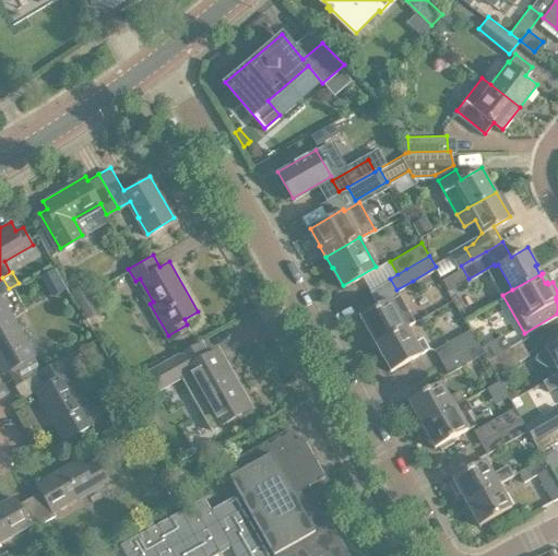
[(75,298),(87,292),(78,274),(66,281),(75,298)]
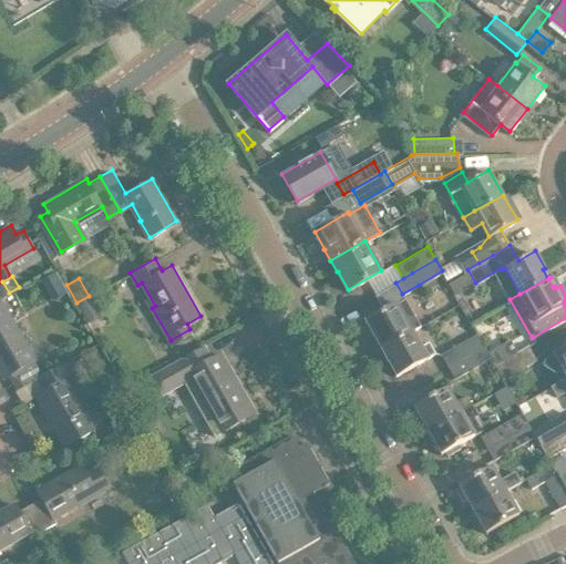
[(0,299),(0,297),(7,294),(0,283),(0,282),(0,368),(4,376),(33,359),(0,299)]
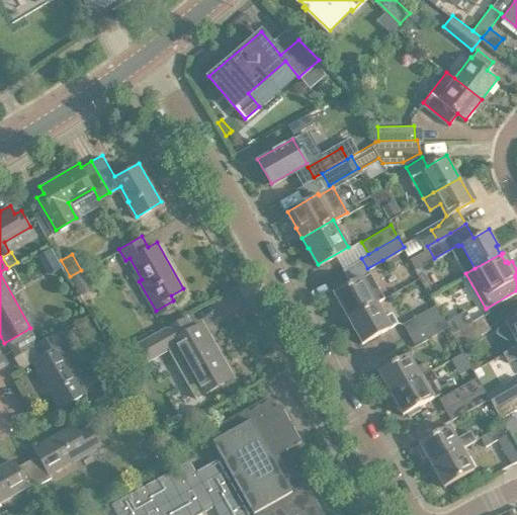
[(79,292),(90,286),(81,270),(70,276),(79,292)]
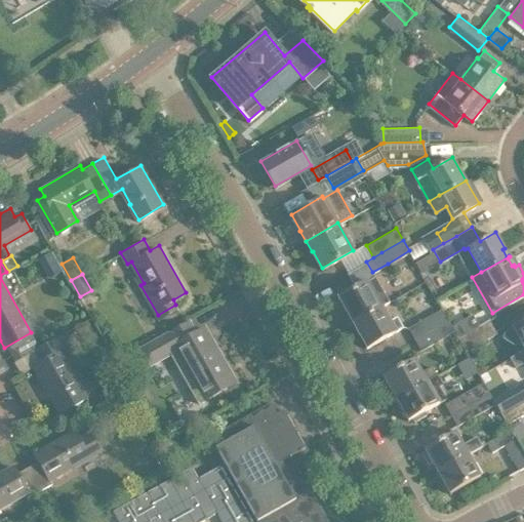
[(374,275),(367,279),(337,296),(352,321),(381,305),(389,299),(374,275)]
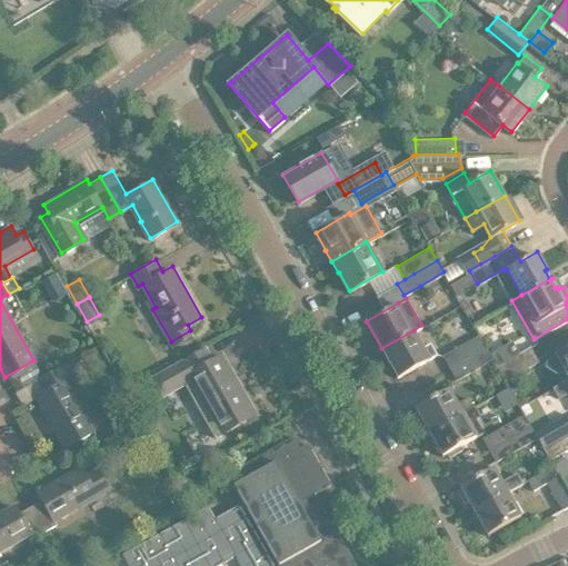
[(430,340),(422,345),(414,330),(381,348),(397,375),(437,353),(430,340)]
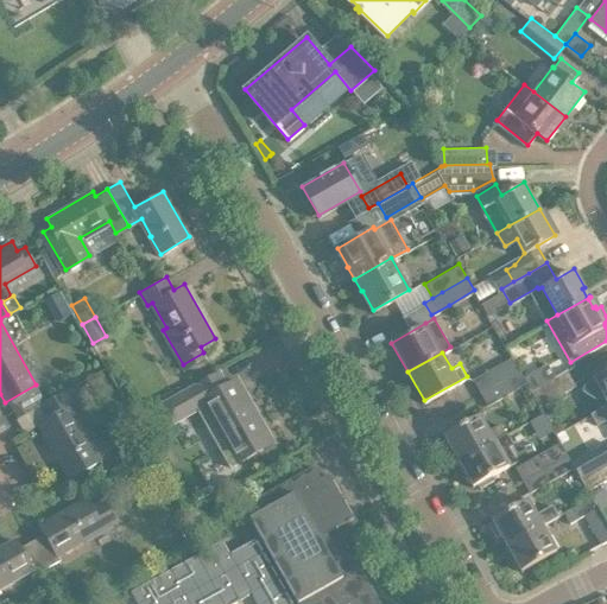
[(530,388),(567,368),(569,367),(561,354),(523,375),(526,382),(530,388)]
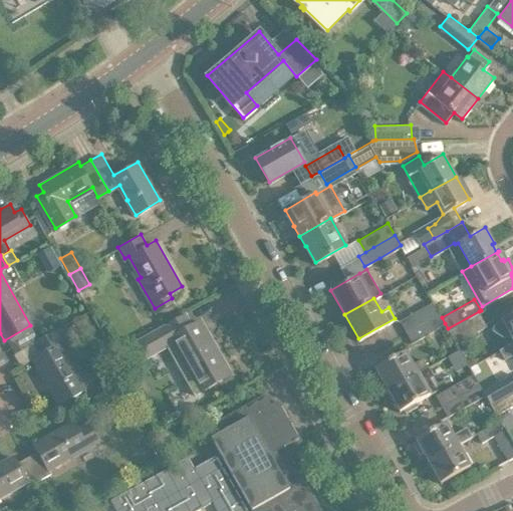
[(406,330),(417,324),(439,312),(433,301),(400,319),(406,330)]
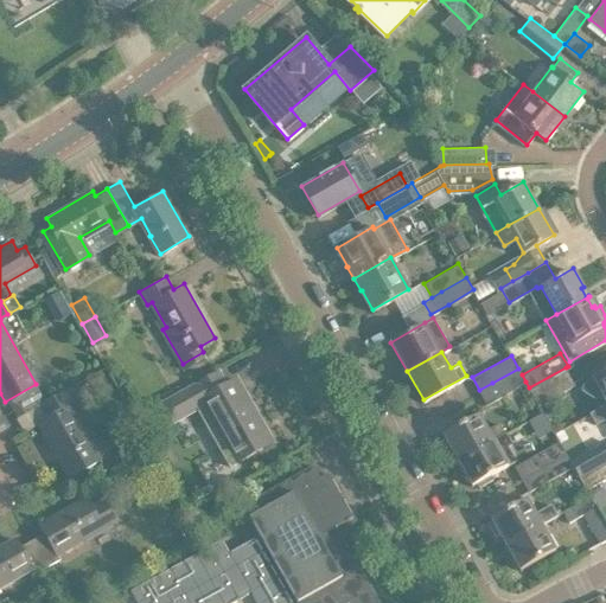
[(605,359),(604,360),(605,363),(605,367),(586,378),(580,386),(595,396),(603,392),(605,398),(605,359)]
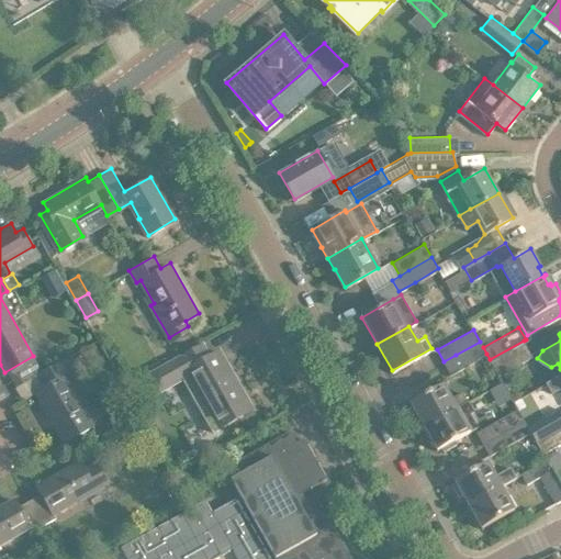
[(498,375),(533,355),(524,341),(490,359),(498,375)]
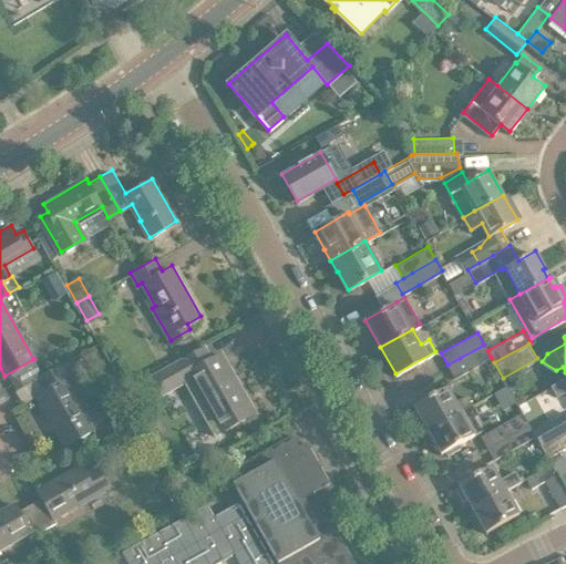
[(220,351),(211,357),(204,345),(179,359),(179,360),(140,382),(145,392),(154,387),(158,395),(160,393),(158,392),(184,377),(185,379),(194,373),(219,419),(225,428),(245,417),(239,408),(249,402),(220,351)]
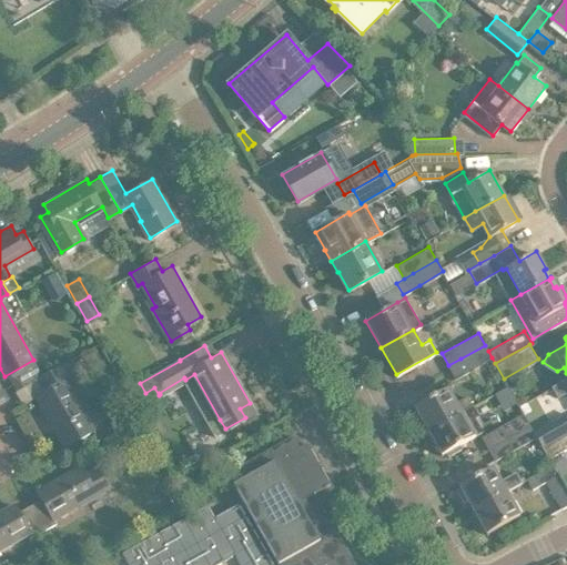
[(455,377),(467,371),(492,357),(488,351),(485,345),(461,359),(448,365),(455,377)]
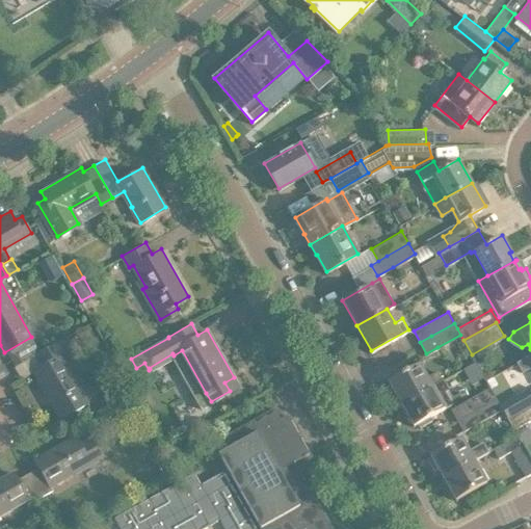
[(42,365),(33,369),(60,417),(87,400),(61,354),(75,346),(68,335),(35,353),(42,365)]
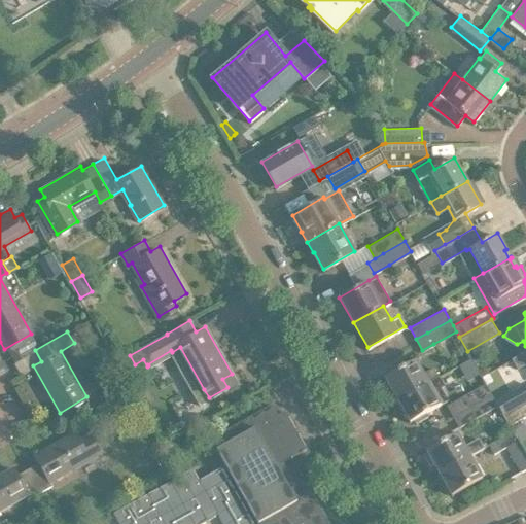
[(525,349),(513,356),(518,367),(525,362),(525,349)]
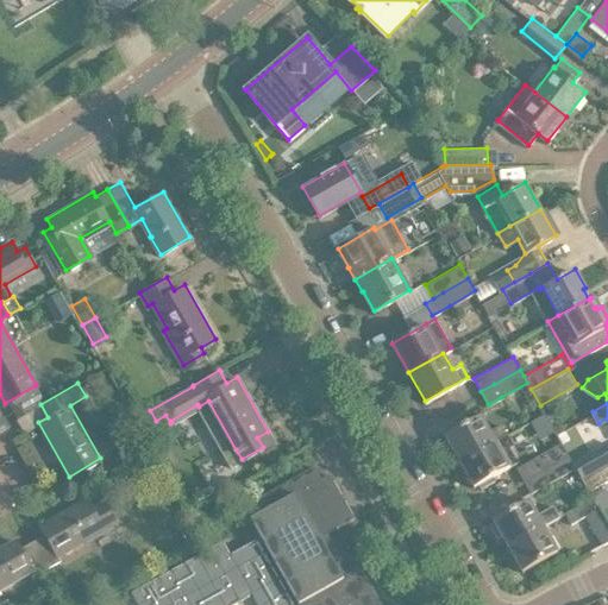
[(489,429),(480,414),(444,434),(453,451),(456,449),(461,458),(458,459),(459,460),(506,433),(500,423),(489,429)]
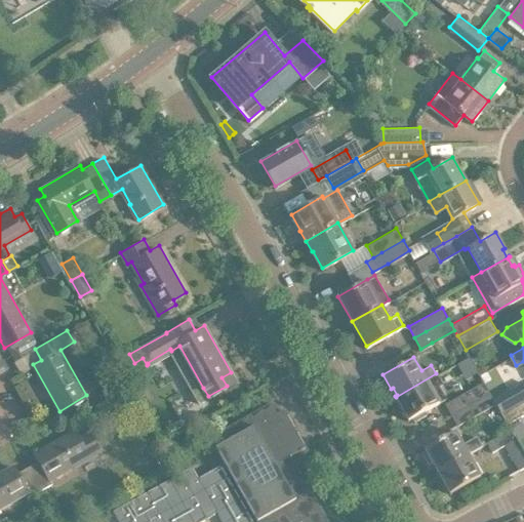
[(437,373),(436,373),(396,397),(398,396),(401,403),(400,404),(408,418),(411,416),(413,420),(426,413),(424,409),(445,398),(437,385),(442,382),(437,373)]
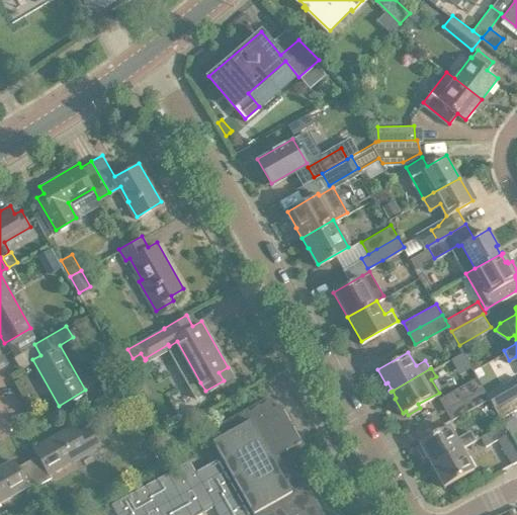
[(445,408),(461,399),(483,385),(477,375),(439,397),(445,408)]
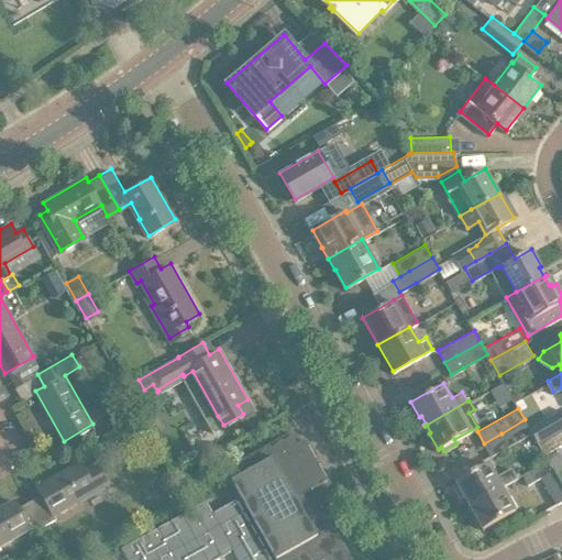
[(537,441),(561,427),(561,409),(529,427),(531,431),(537,441)]
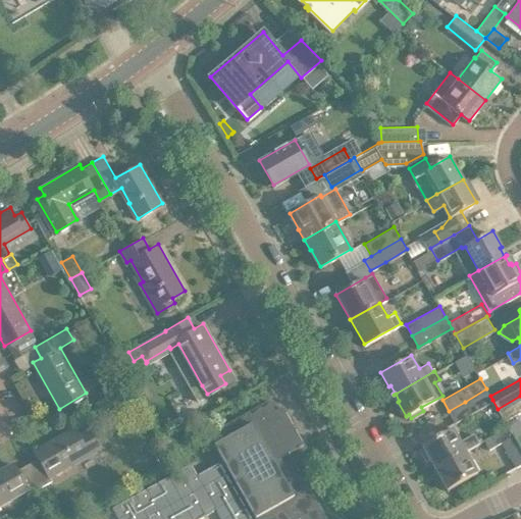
[(455,421),(471,412),(492,400),(490,396),(486,388),(465,402),(449,411),(455,421)]
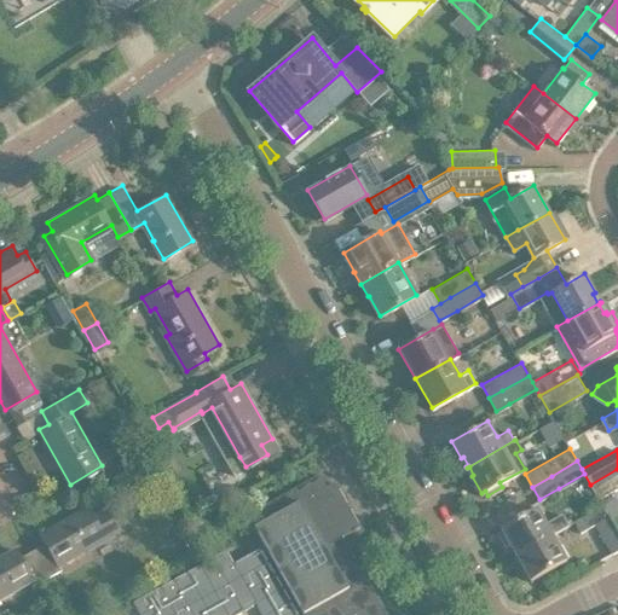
[(599,498),(617,486),(617,469),(590,485),(599,498)]
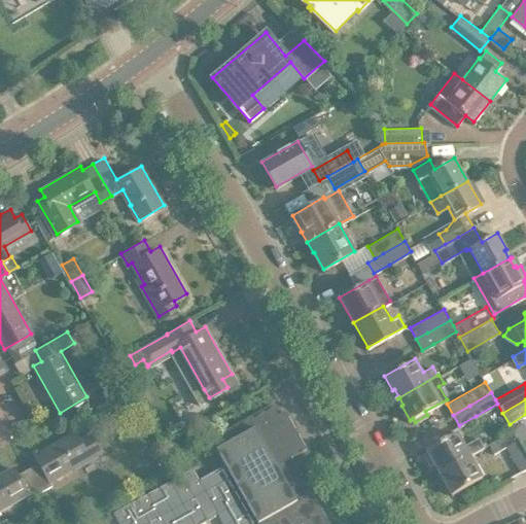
[(272,402),(214,434),(217,441),(220,446),(254,426),(275,463),(290,454),(290,455),(307,447),(285,409),(278,413),(272,402)]
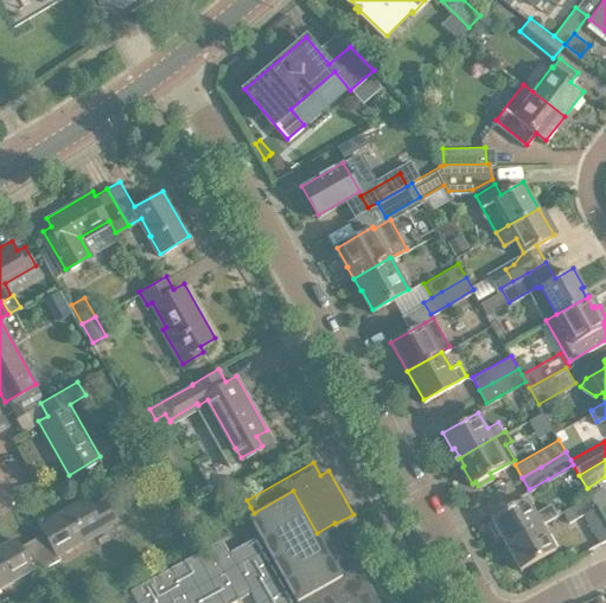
[(299,602),(380,602),(335,524),(335,523),(317,533),(293,491),(254,513),(249,515),(299,602)]
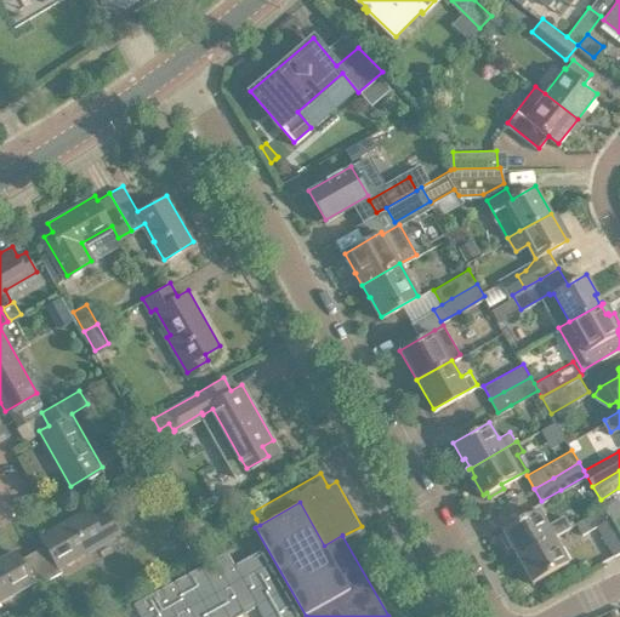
[(609,516),(603,506),(576,521),(582,532),(596,524),(609,516)]
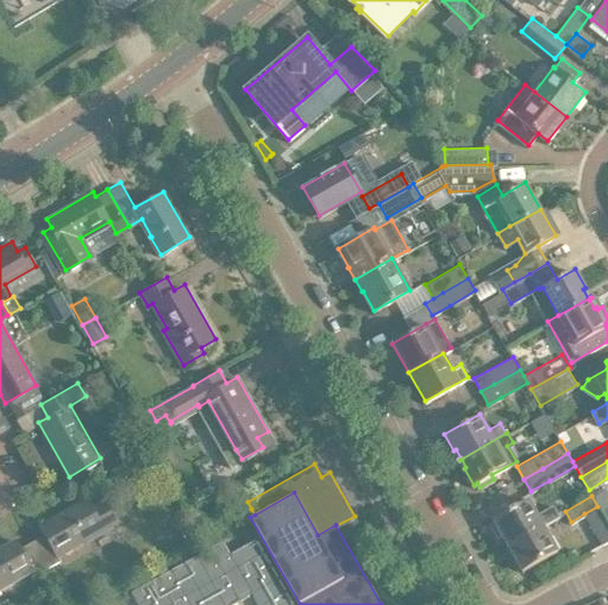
[(41,524),(45,533),(32,540),(48,566),(60,559),(57,554),(58,553),(56,549),(85,534),(87,537),(118,520),(106,499),(92,508),(87,498),(41,524)]
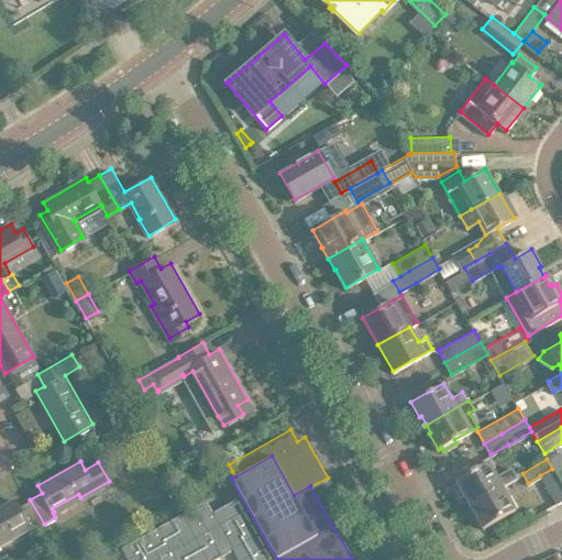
[(455,480),(456,481),(452,483),(460,496),(463,494),(464,495),(465,494),(470,502),(469,503),(469,504),(502,485),(517,476),(511,467),(496,475),(488,461),(465,474),(464,473),(458,476),(459,478),(455,480)]
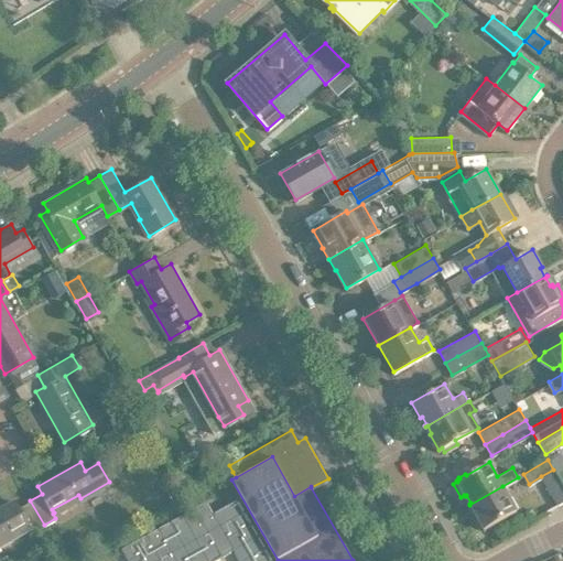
[(562,486),(553,470),(541,476),(558,504),(562,500),(562,486)]
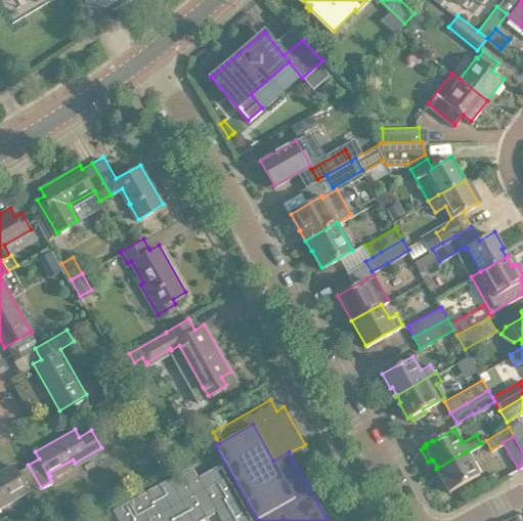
[(440,476),(448,490),(479,473),(467,451),(436,469),(438,468),(442,475),(440,476)]
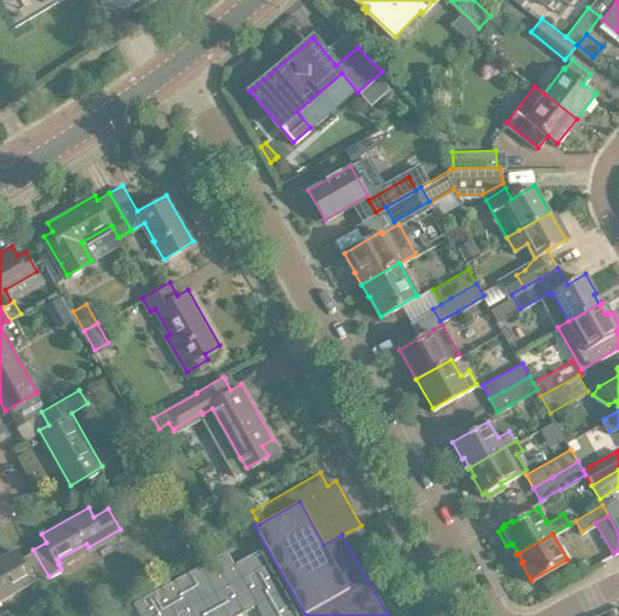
[(33,550),(21,557),(16,548),(0,556),(0,596),(33,579),(35,583),(49,576),(33,550)]
